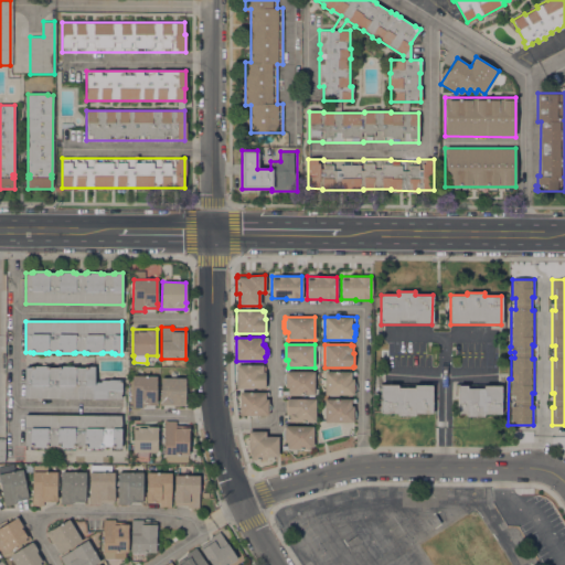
[(24,398),(24,366),(30,366),(32,366),(32,365),(45,365),(45,366),(49,366),(49,368),(57,368),(57,366),(60,366),(60,365),(73,365),(73,366),(75,366),(75,368),(84,368),(84,366),(87,366),(94,366),(94,382),(100,382),(100,380),(108,380),(121,380),(121,400),(24,398)]
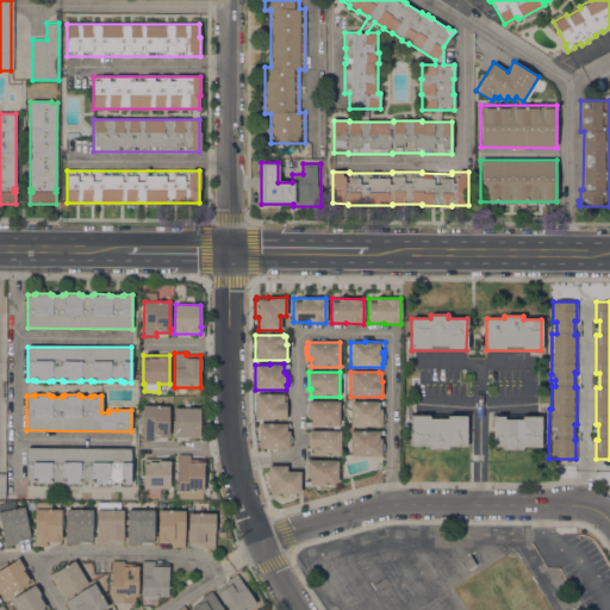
[(254,419),(255,394),(284,394),(284,396),(286,396),(286,403),(287,403),(286,418),(286,419),(254,419)]
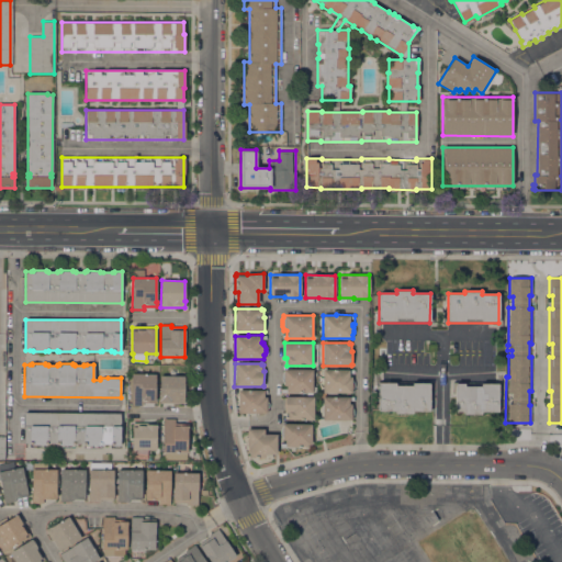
[(283,369),(313,369),(313,392),(285,392),(283,392),(283,382),(282,380),(281,379),(281,375),(282,373),(283,372),(283,369)]
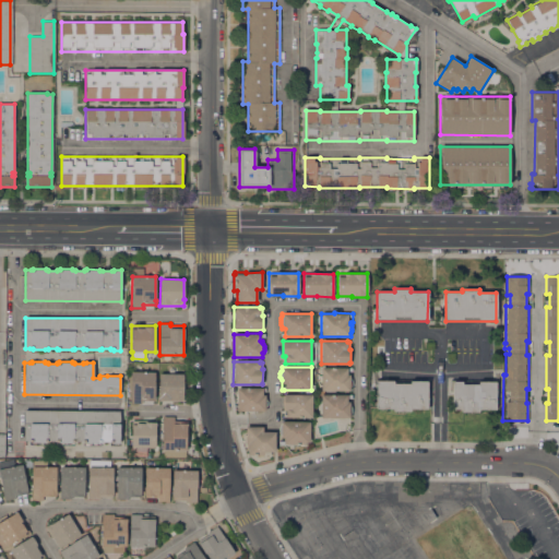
[(349,387),(349,391),(321,391),(321,368),(334,368),(334,367),(352,367),(352,371),(347,371),(347,375),(349,375),(349,377),(352,379),(352,382),(352,385),(349,387)]
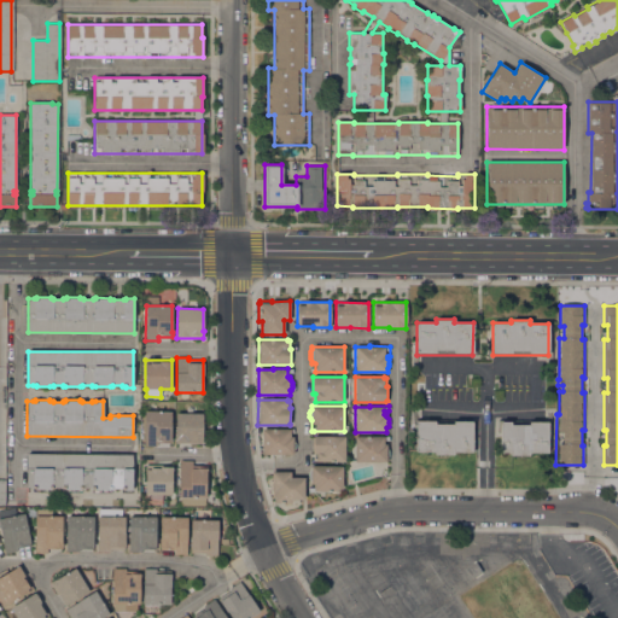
[(170,412),(170,439),(172,439),(172,443),(157,443),(157,447),(144,445),(145,412),(170,412)]
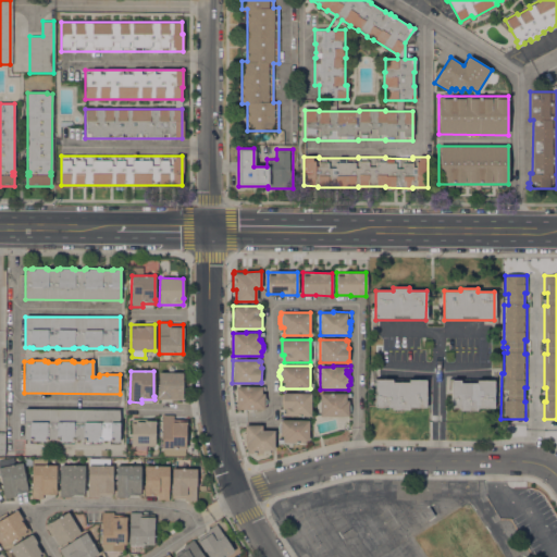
[(183,373),(182,400),(158,399),(158,372),(183,373)]
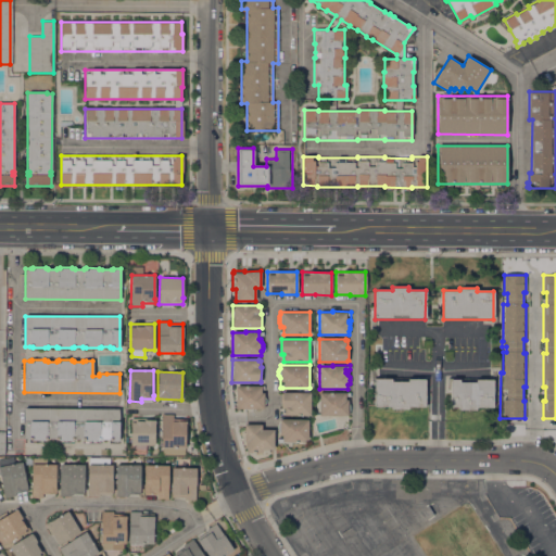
[(407,406),(407,409),(391,409),(391,406),(374,406),(374,378),(425,378),(425,396),(427,396),(427,405),(425,405),(425,406),(407,406)]
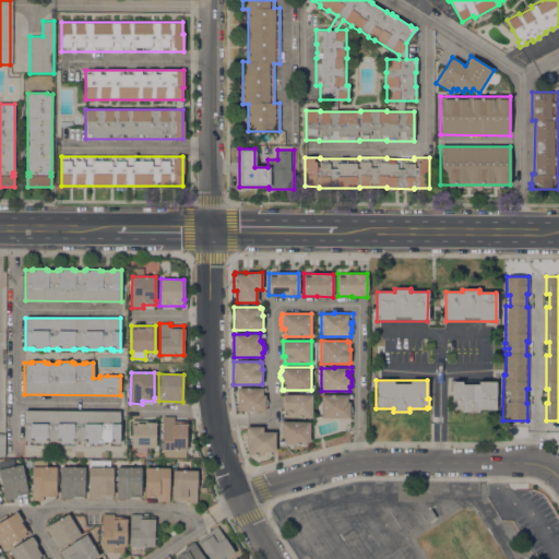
[(478,409),(478,412),(461,412),(462,409),(453,409),(453,380),(496,380),(496,409),(478,409)]
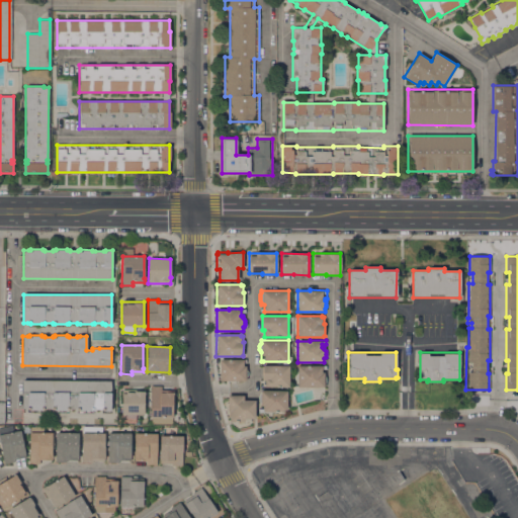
[(246,380),(219,380),(220,359),(231,359),(246,359),(246,362),(243,362),(243,366),(245,366),(245,368),(247,368),(247,370),(248,373),(247,375),(247,376),(246,377),(246,380)]
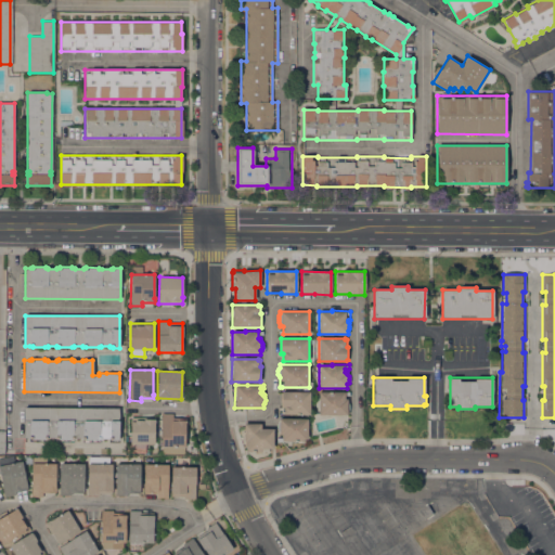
[(310,391),(309,414),(283,414),(283,412),(282,412),(282,405),(280,405),(280,394),(282,394),(282,391),(310,391)]
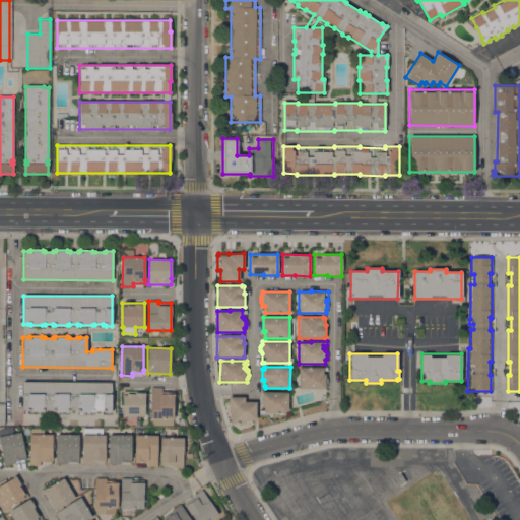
[(325,385),(325,388),(298,388),(299,367),(311,367),(327,367),(327,371),(323,371),(323,374),(325,374),(325,376),(326,378),(327,380),(327,383),(325,385)]
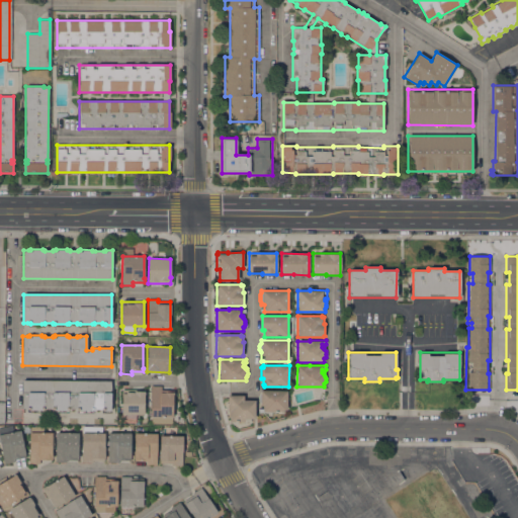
[(111,380),(110,411),(102,411),(102,409),(93,409),(93,411),(77,411),(77,410),(69,409),(69,410),(52,410),(52,409),(44,409),(44,410),(27,410),(27,409),(22,409),(22,380),(111,380)]
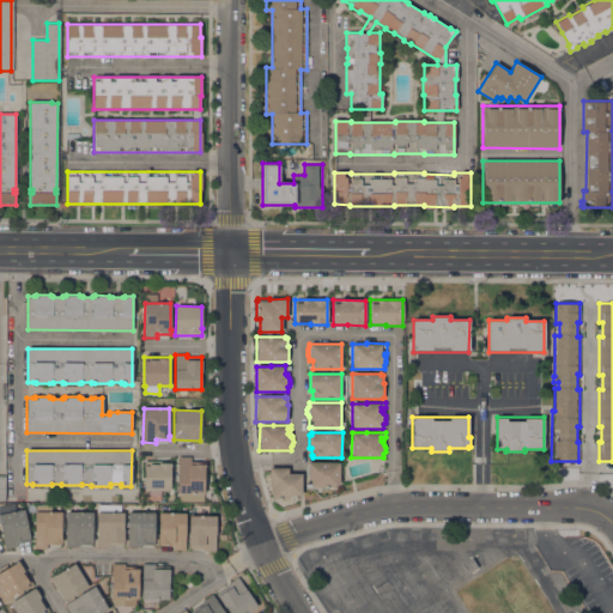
[(205,502),(178,501),(178,493),(177,493),(178,457),(190,457),(190,462),(205,462),(205,493),(205,502)]
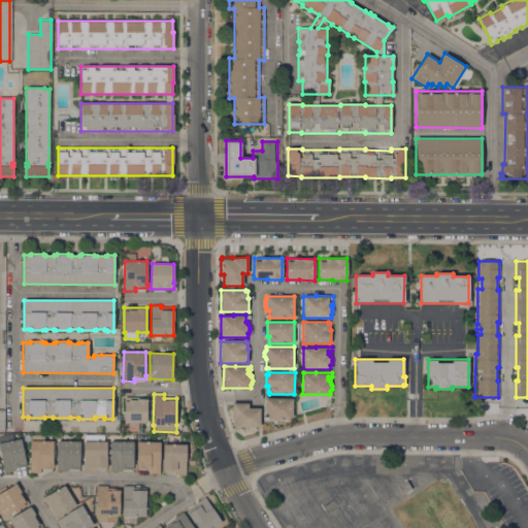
[(137,430),(125,430),(125,423),(124,423),(124,397),(146,397),(146,423),(137,423),(137,430)]
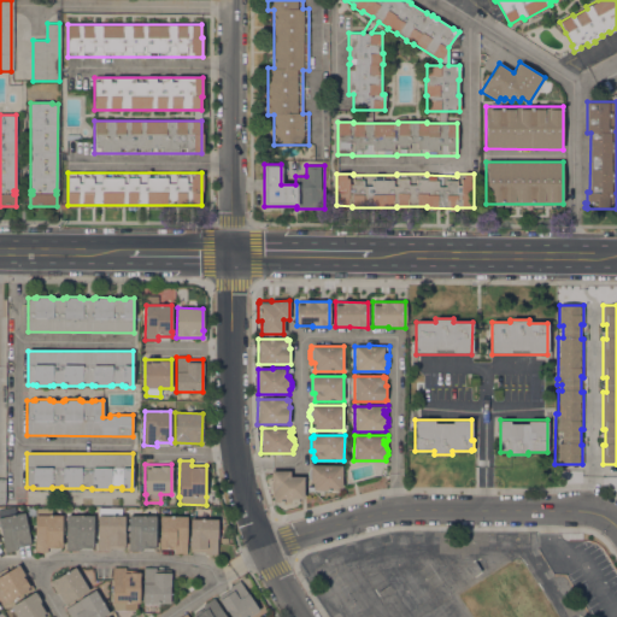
[(310,465),(341,465),(341,488),(336,488),(336,491),(313,491),(313,482),(310,482),(310,479),(309,477),(307,474),(307,471),(310,468),(310,465)]
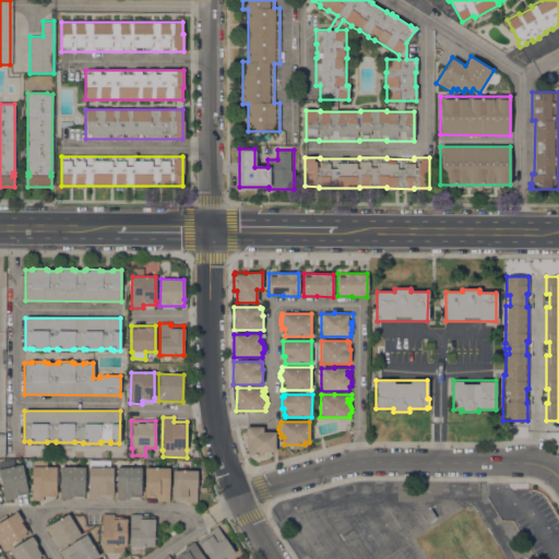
[(262,427),(262,432),(275,432),(275,452),(263,452),(263,454),(247,454),(247,444),(246,444),(246,427),(262,427)]
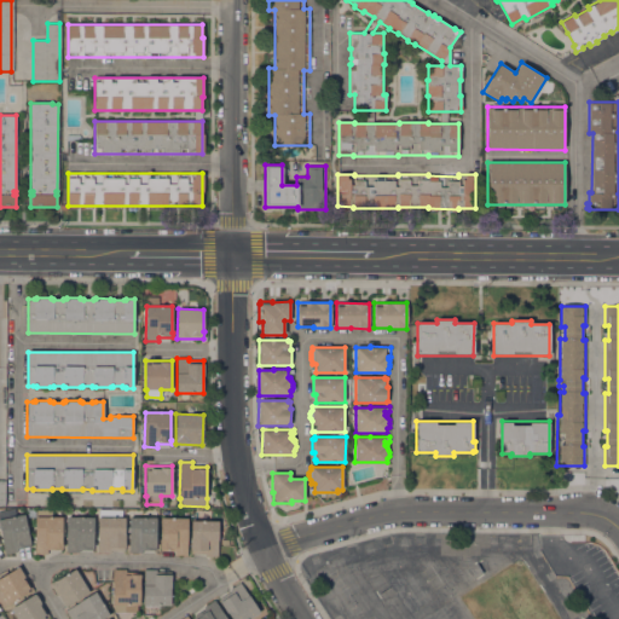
[(0,531),(0,510),(15,508),(16,515),(24,514),(30,545),(17,549),(17,551),(5,554),(0,531)]
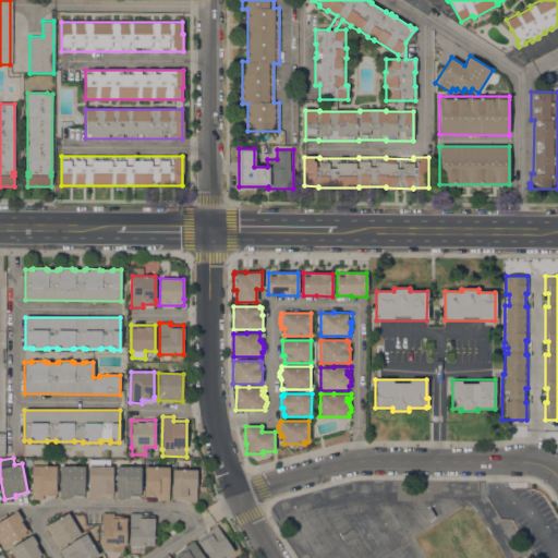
[(32,499),(32,465),(33,465),(33,459),(46,460),(46,465),(56,465),(56,495),(43,495),(43,499),(32,499)]
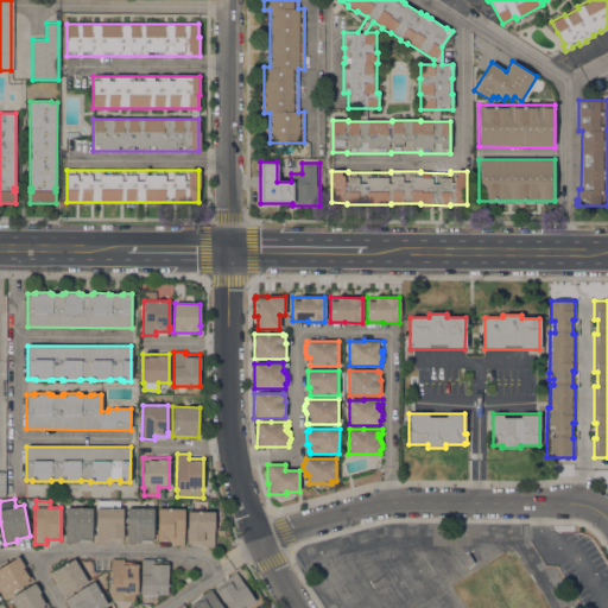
[(119,501),(119,508),(122,508),(122,525),(124,525),(122,539),(108,539),(108,543),(96,543),(96,527),(95,527),(96,508),(97,508),(97,500),(119,501)]
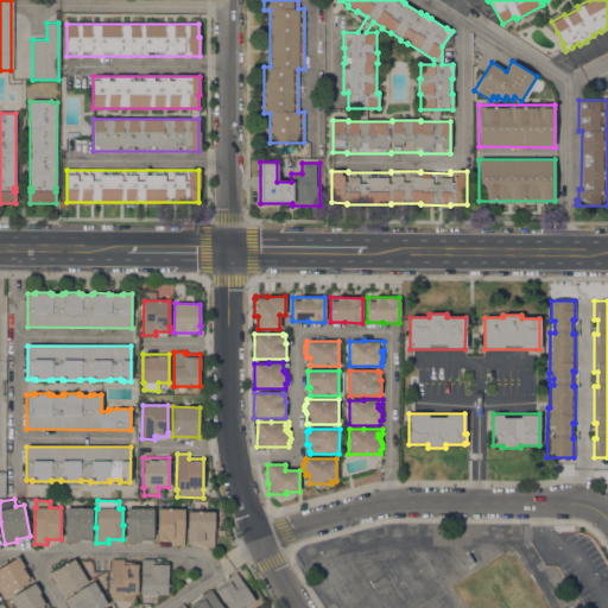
[(65,507),(92,508),(92,539),(77,539),(77,543),(65,542),(65,507)]
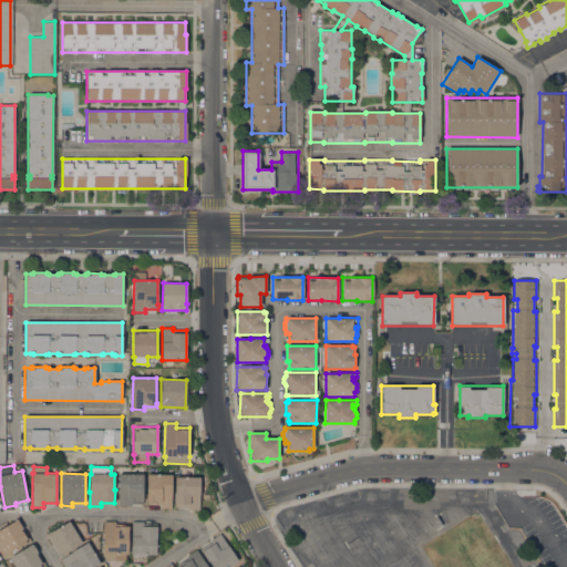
[(143,474),(143,504),(130,504),(130,506),(119,506),(119,474),(143,474)]
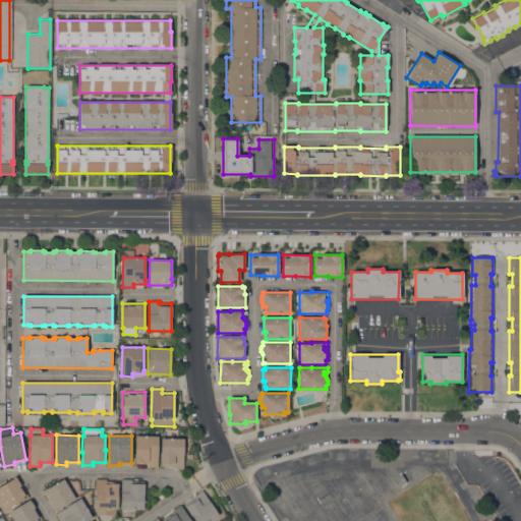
[(158,436),(158,467),(147,467),(147,463),(134,463),(135,436),(158,436)]
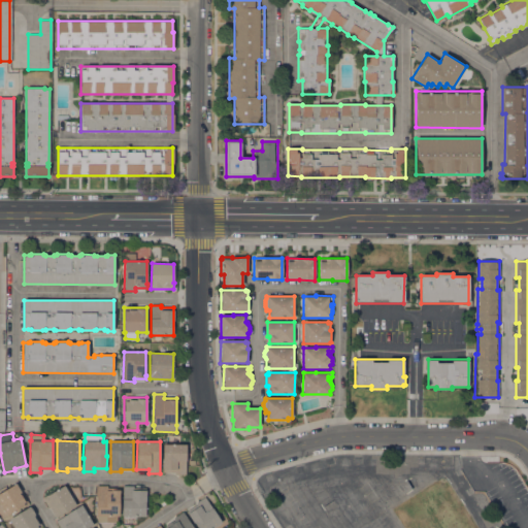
[(186,444),(186,474),(174,474),(174,472),(163,472),(163,443),(186,444)]
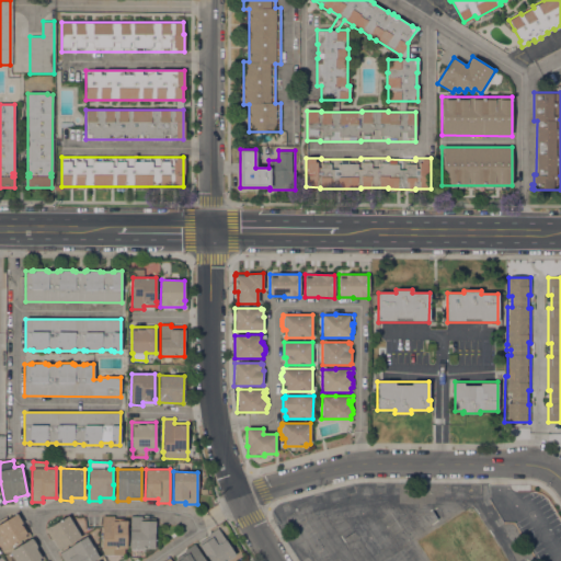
[(0,536),(0,524),(16,514),(22,523),(20,524),(21,525),(22,525),(22,526),(24,525),(31,535),(25,538),(24,537),(7,548),(0,536)]
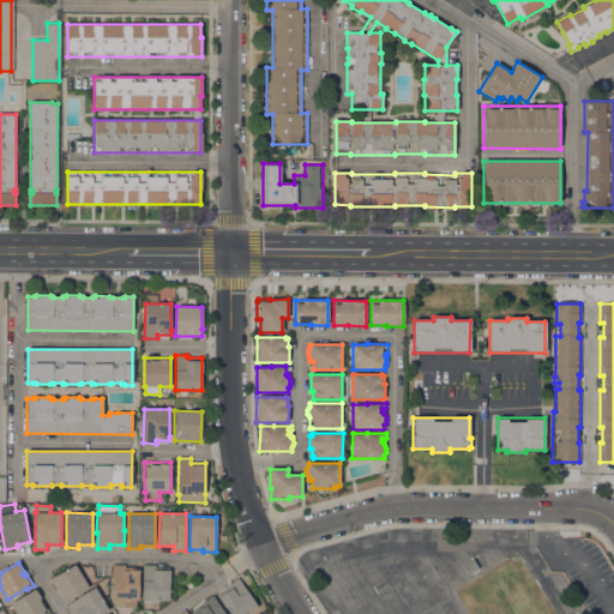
[(89,587),(64,601),(56,589),(55,589),(49,578),(56,575),(74,564),(89,587)]
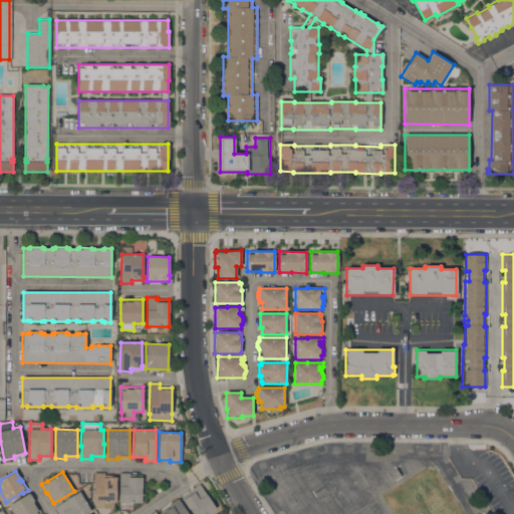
[(93,502),(93,473),(104,473),(104,477),(107,477),(116,477),(116,480),(115,502),(93,502)]
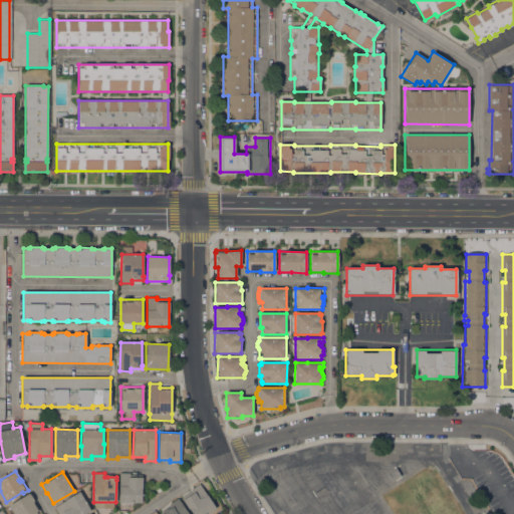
[(119,502),(119,473),(130,473),(130,475),(142,475),(142,502),(119,502)]
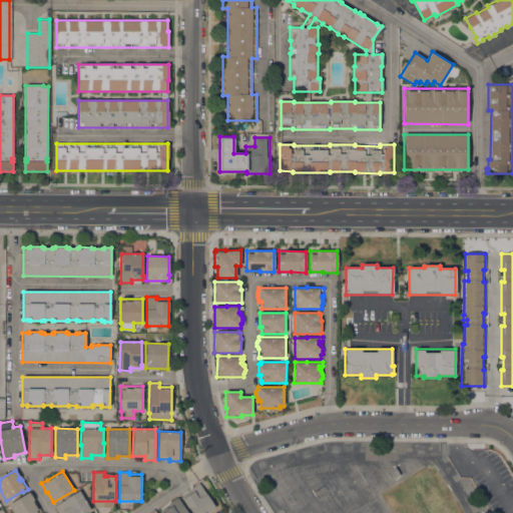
[(205,512),(192,512),(181,496),(191,490),(190,488),(199,482),(215,507),(205,512)]
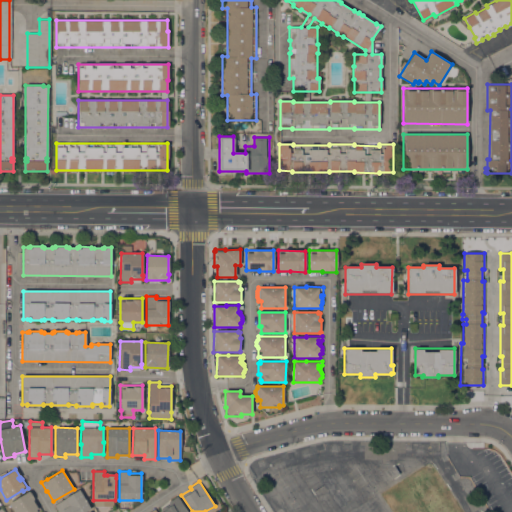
[(90,508),(83,511),(58,511),(54,505),(65,498),(79,489),(90,508)]
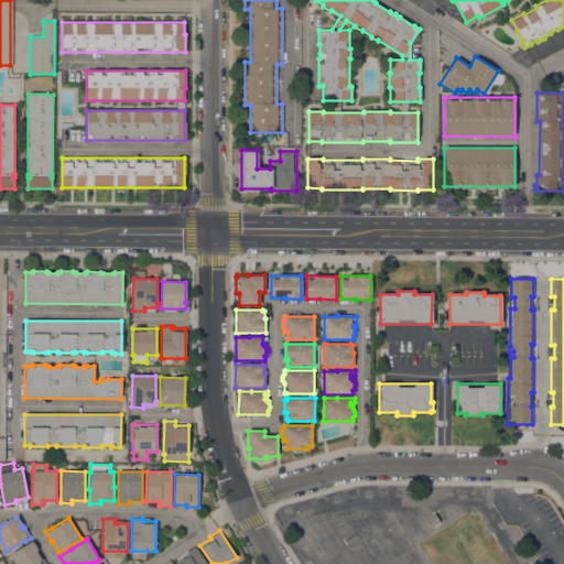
[(32,541),(38,550),(36,551),(38,553),(40,552),(45,562),(41,563),(14,563),(9,554),(32,541)]
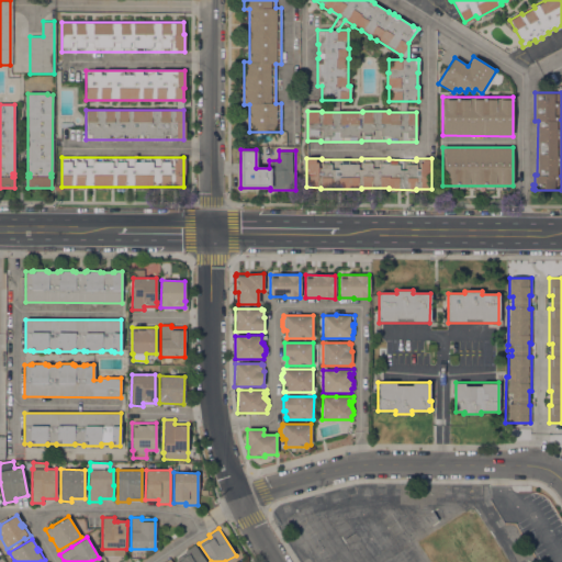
[(176,561),(175,560),(186,552),(184,550),(194,544),(205,561),(176,561)]
